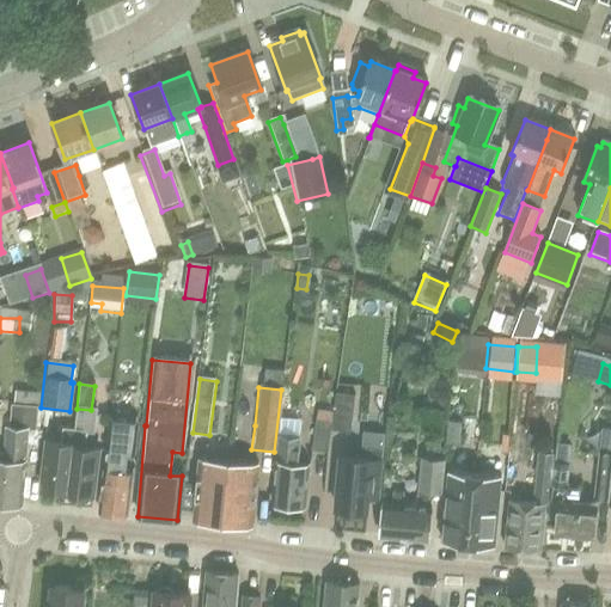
[(13,393),(12,405),(37,408),(37,396),(13,393)]
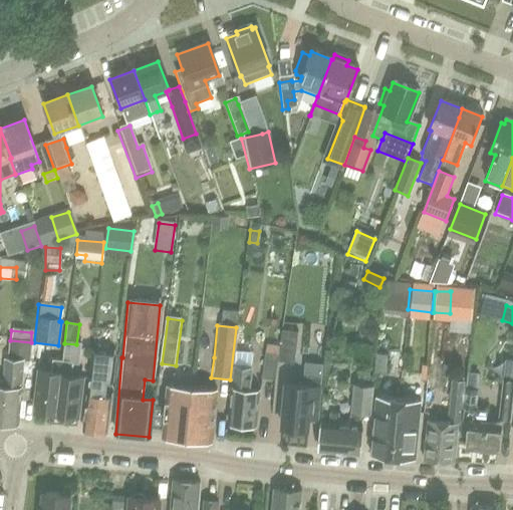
[(279,330),(277,347),(276,362),(292,363),(295,332),(279,330)]
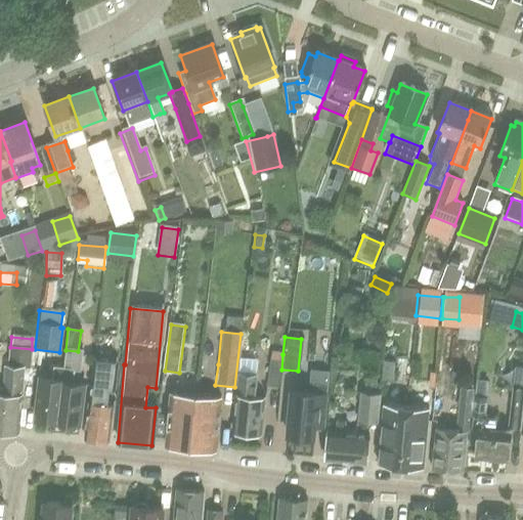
[(30,370),(32,349),(10,347),(9,347),(7,366),(5,366),(3,390),(0,389),(0,432),(17,434),(24,369),(30,370)]
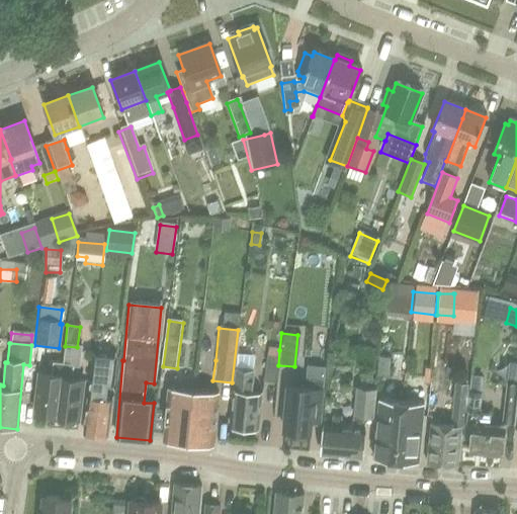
[(275,383),(278,365),(279,350),(267,348),(262,381),(275,383)]
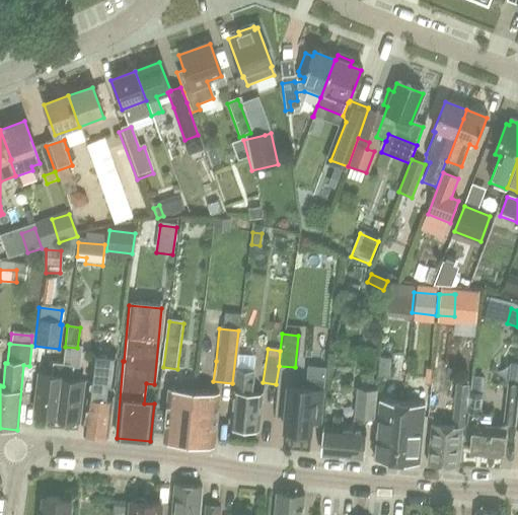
[(117,361),(91,358),(84,435),(108,437),(112,400),(104,399),(106,379),(115,380),(117,361)]
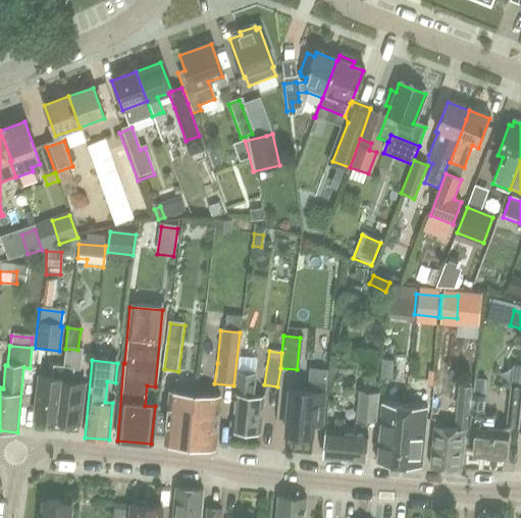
[(391,382),(393,363),(382,362),(380,381),(391,382)]
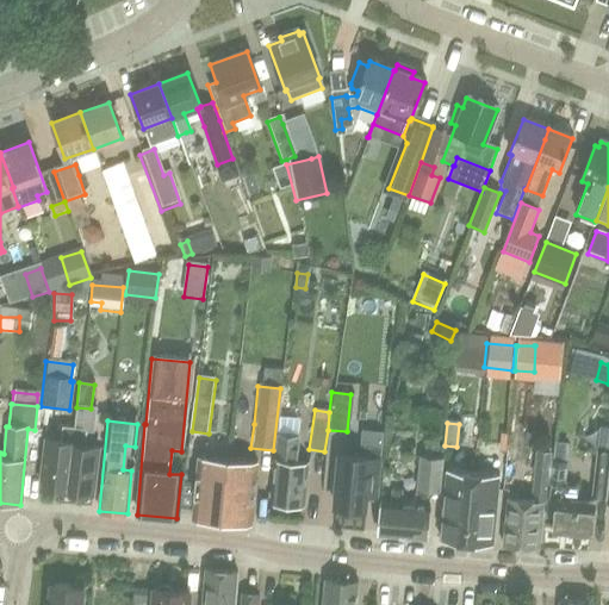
[(62,492),(66,493),(74,429),(62,426),(60,441),(45,440),(41,487),(63,490),(62,492)]
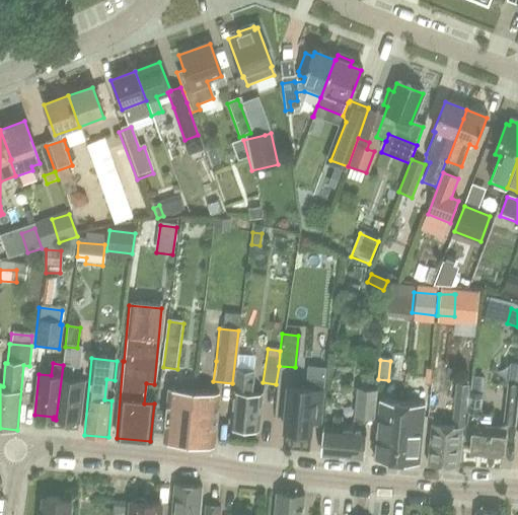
[(73,366),(63,365),(56,420),(78,422),(83,381),(71,380),(73,366)]
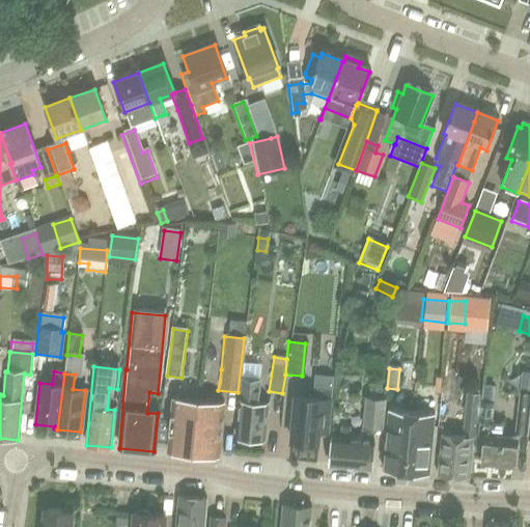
[(263,439),(267,404),(256,403),(258,380),(240,379),(235,437),(263,439)]
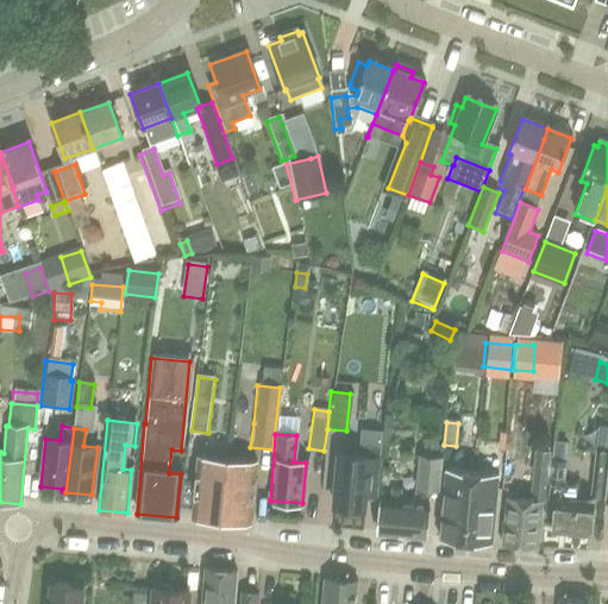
[(375,496),(378,447),(362,445),(357,450),(357,455),(337,454),(332,507),(339,507),(339,511),(343,515),(352,516),(356,513),(356,508),(363,509),(364,495),(375,496)]
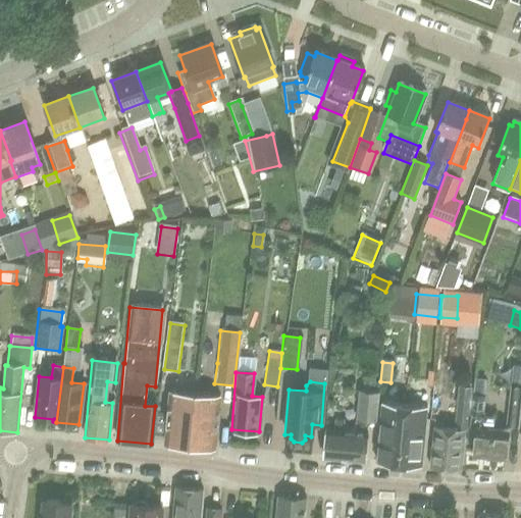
[(459,471),(460,464),(463,429),(467,430),(471,397),(472,390),(458,389),(454,429),(433,427),(429,468),(459,471)]
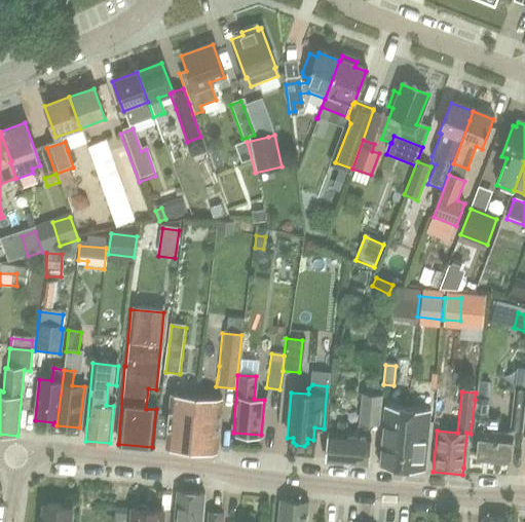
[(511,415),(523,416),(524,401),(524,393),(514,392),(511,415)]
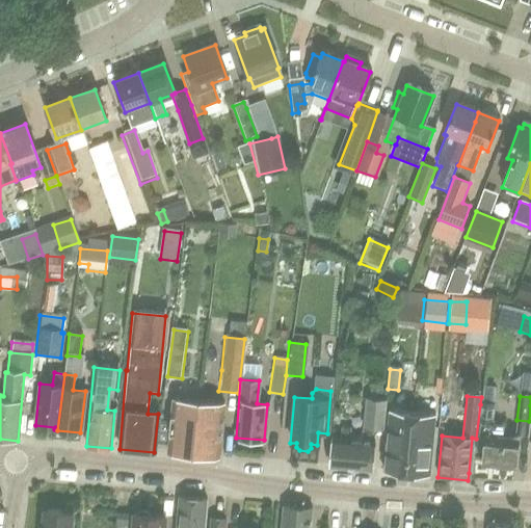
[(380,431),(383,400),(364,398),(362,429),(380,431)]
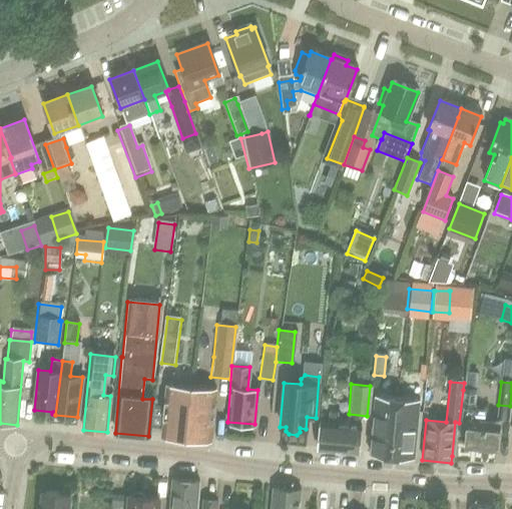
[(161,437),(185,439),(190,388),(165,386),(161,437)]
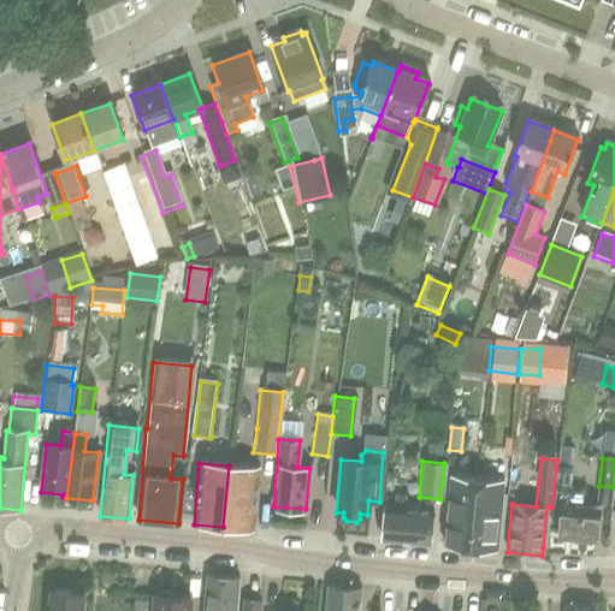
[(259,468),(229,466),(223,527),(254,529),(259,468)]
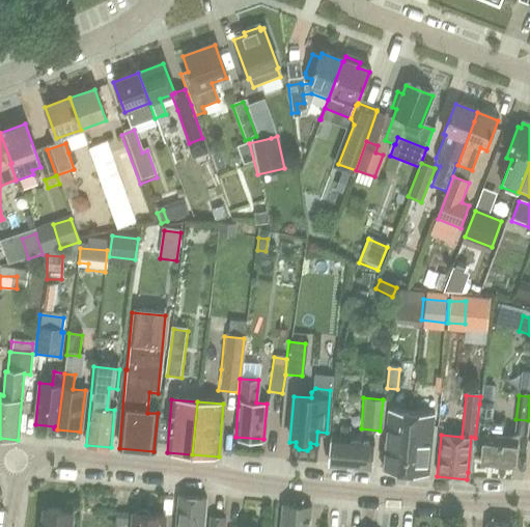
[(479,404),(475,438),(473,452),(481,453),(480,465),(513,467),(515,439),(501,438),(502,425),(489,424),(491,404),(479,404)]
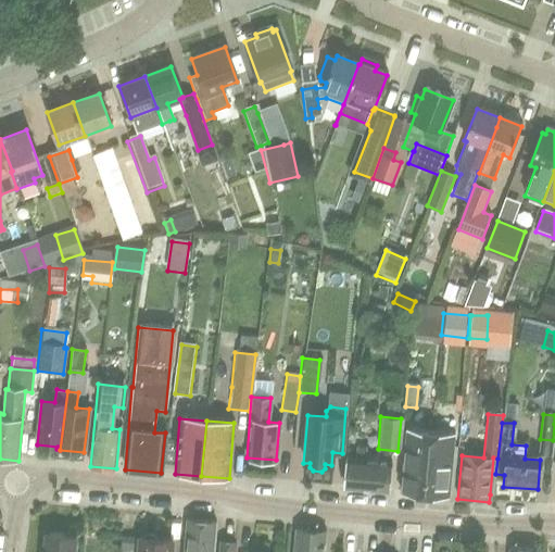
[(400,494),(424,496),(429,431),(406,429),(400,494)]
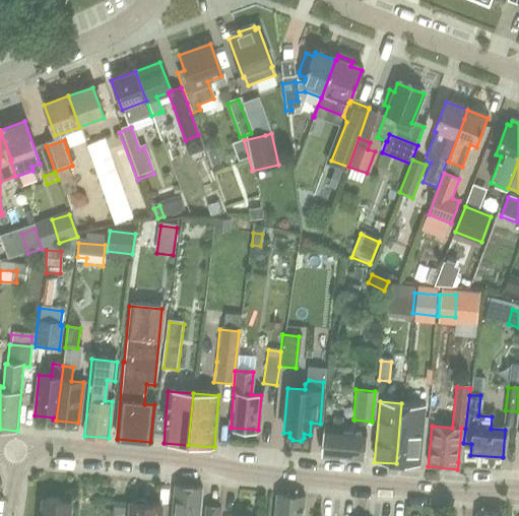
[(417,465),(418,463),(424,405),(401,403),(396,463),(417,465)]
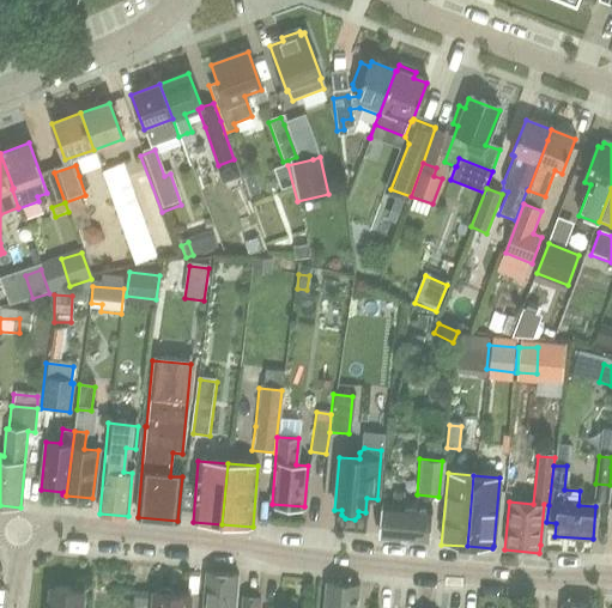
[(426,542),(430,502),(417,500),(416,508),(403,506),(403,499),(393,498),(392,505),(382,505),(379,539),(426,542)]
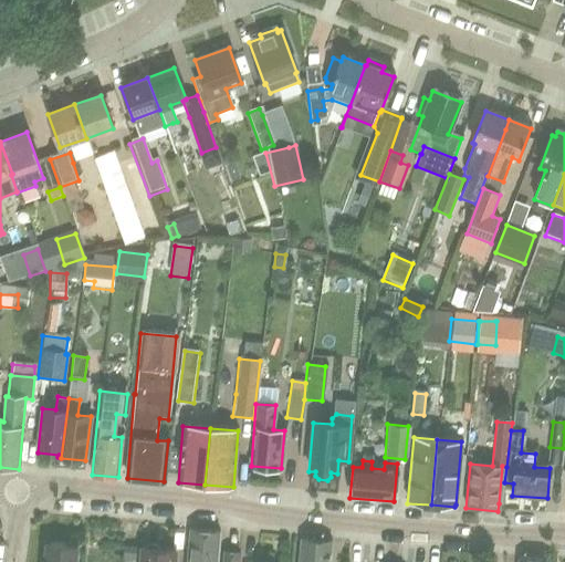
[(216,561),(219,533),(190,530),(186,561),(216,561)]
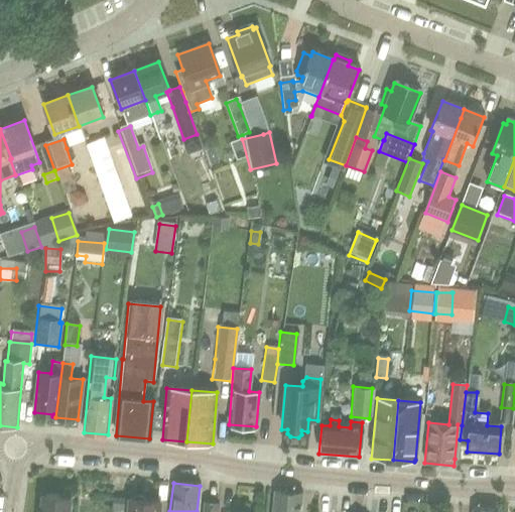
[(300,511),(302,495),(274,492),(272,511),(300,511)]
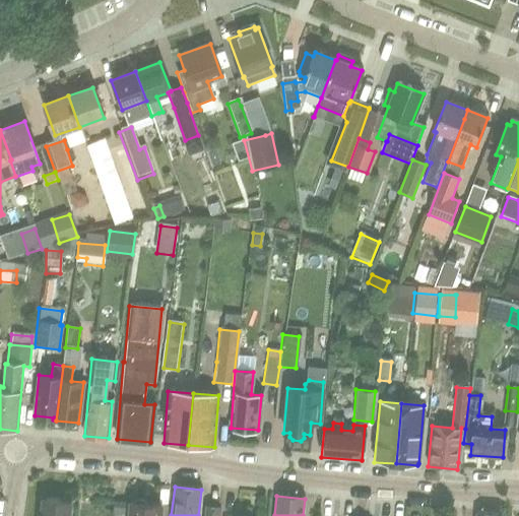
[(69,515),(71,503),(44,501),(43,515),(41,515),(69,515)]
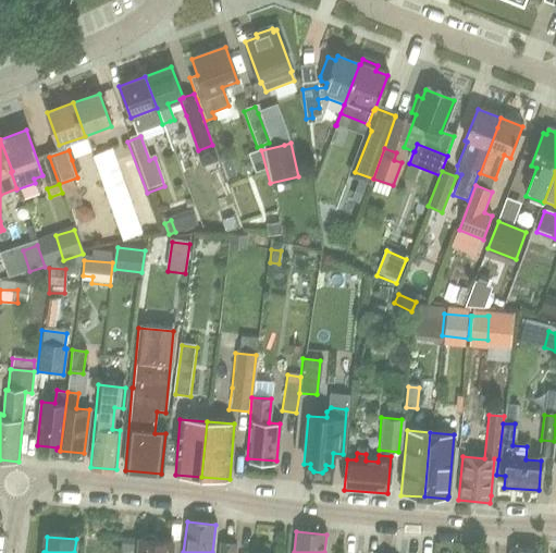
[(171,552),(172,543),(156,541),(153,538),(145,538),(143,540),(139,540),(138,552),(171,552)]
